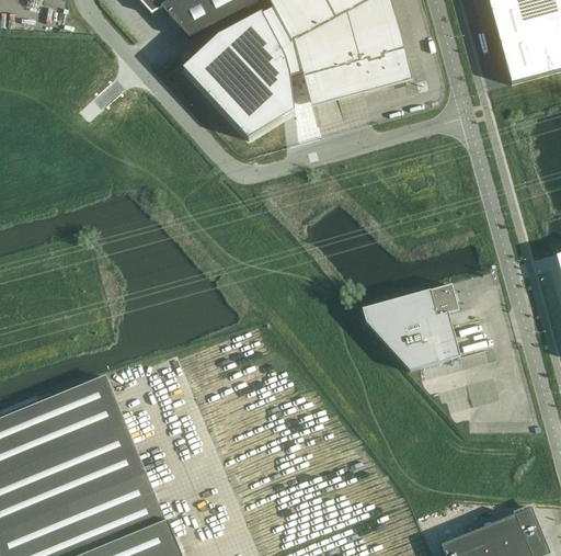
[(142,0),(151,10),(161,4),(190,35),(256,0),(142,0)]
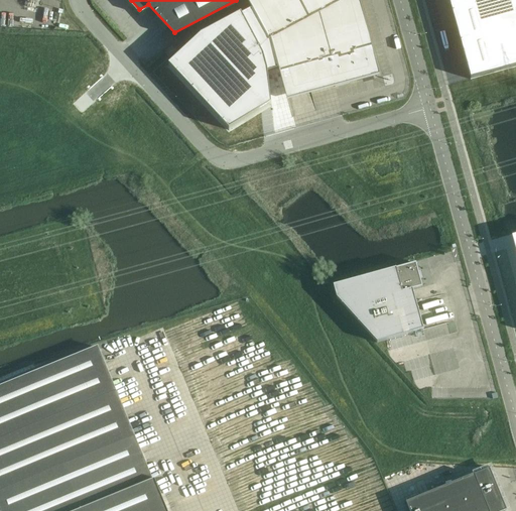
[(201,31),(168,61),(229,126),(271,100),(267,68),(278,65),(287,96),(380,71),(360,0),(249,0),(252,4),(201,31)]
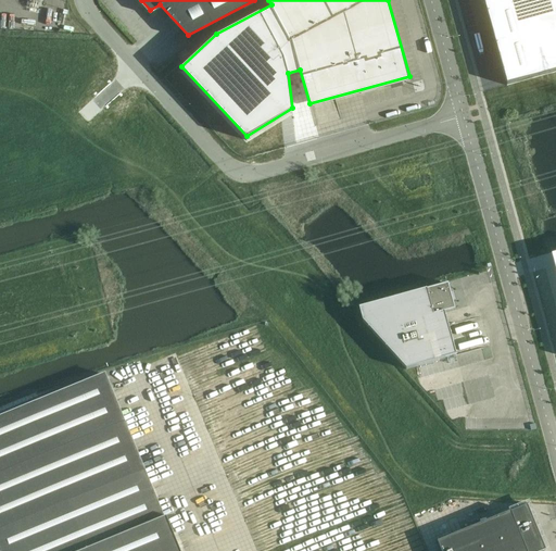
[(483,0),(506,80),(555,66),(555,0),(483,0)]
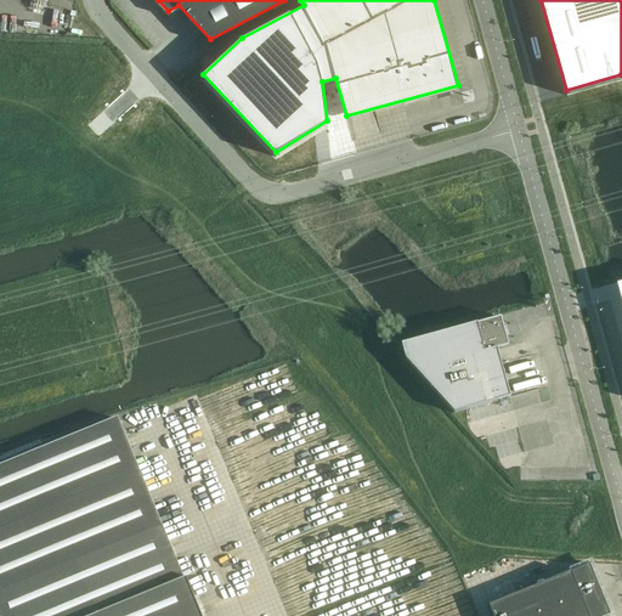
[(207,50),(198,58),(203,63),(211,56),(207,50)]
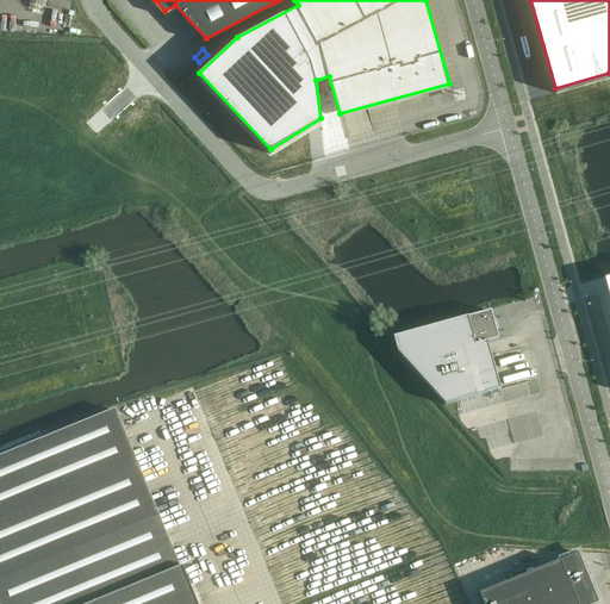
[(446,400),(499,385),(500,385),(487,338),(499,335),(491,306),(467,313),(393,334),(398,348),(446,400)]
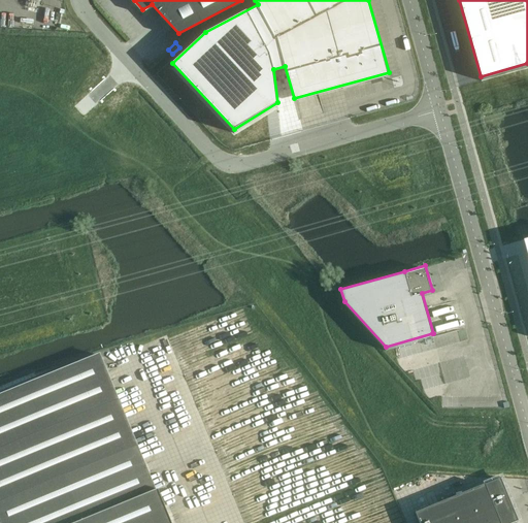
[(98,351),(0,391),(0,522),(172,522),(158,487),(155,488),(135,443),(98,351)]
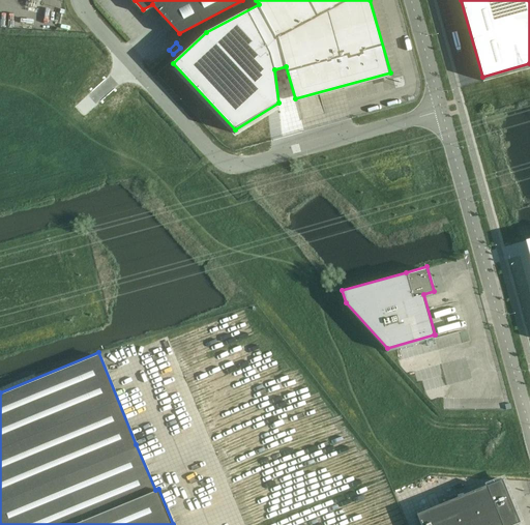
[(492,480),(416,512),(421,524),(503,524),(519,519),(520,520),(521,520),(502,476),(492,480)]
